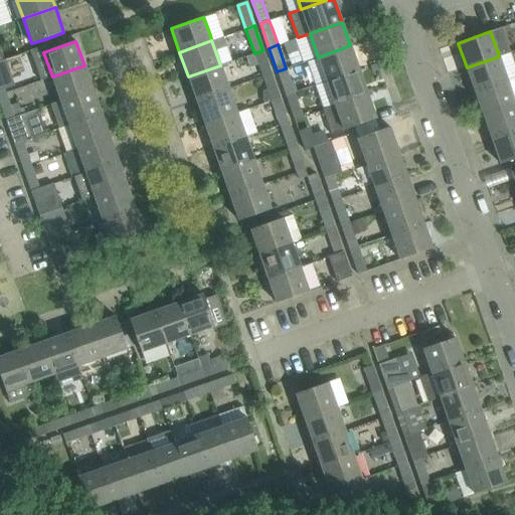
[(326,80),(358,69),(350,45),(318,57),(326,80)]
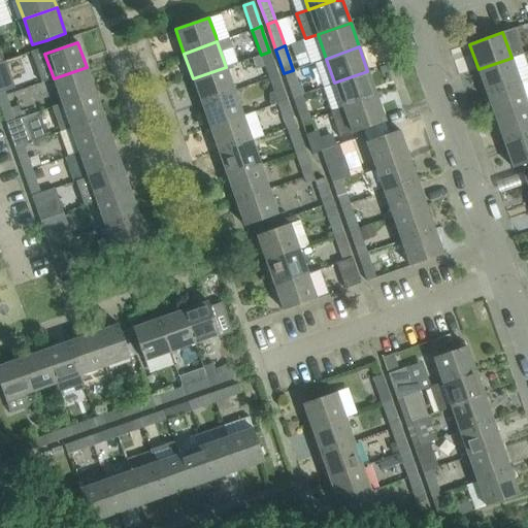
[(278,75),(276,69),(269,52),(261,55),(269,78),(278,75)]
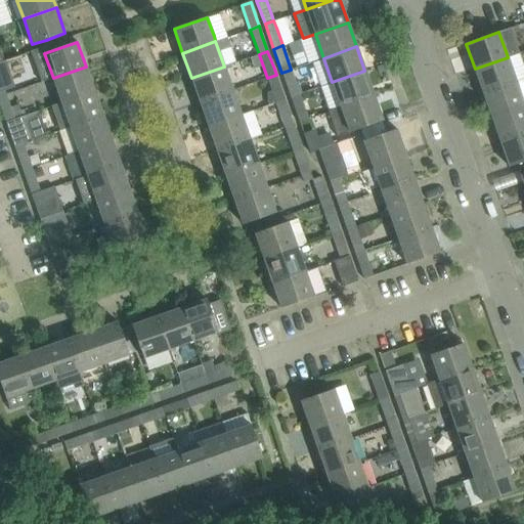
[(483,94),(516,82),(508,57),(475,69),(483,94)]
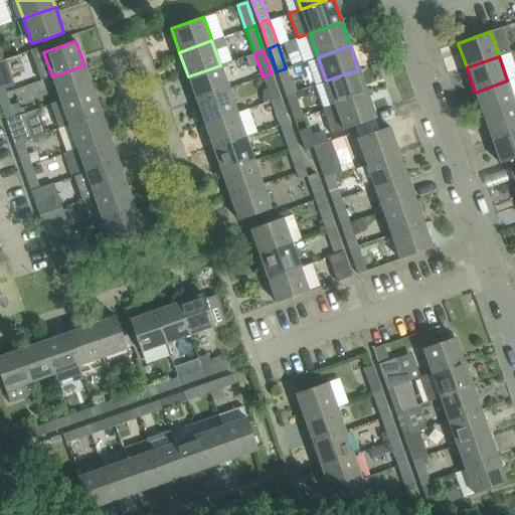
[(0,95),(6,93),(4,89),(14,84),(5,59),(0,60),(0,95)]
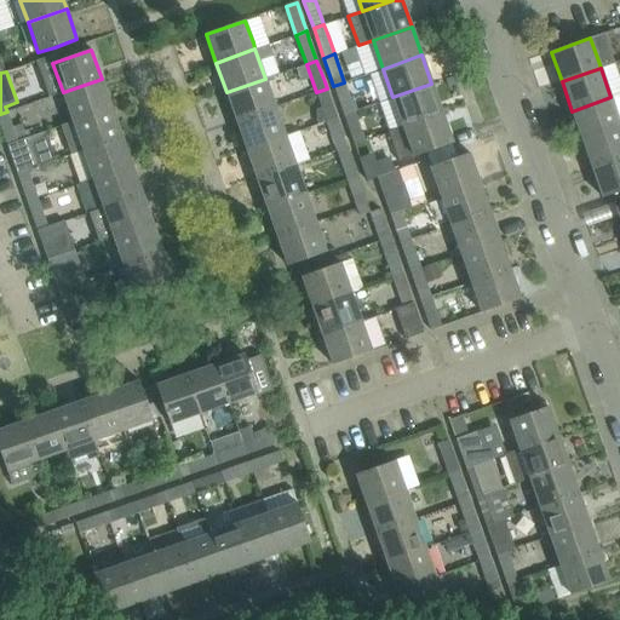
[(73,120),(112,107),(102,79),(63,92),(73,120)]
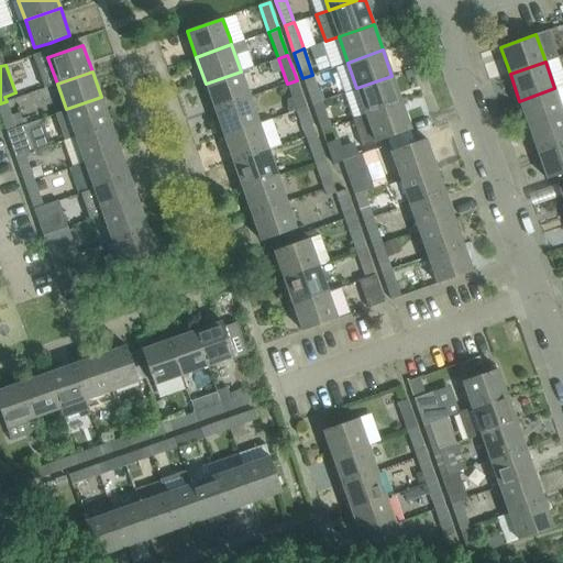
[(214,109),(250,97),(241,72),(206,84),(214,109)]
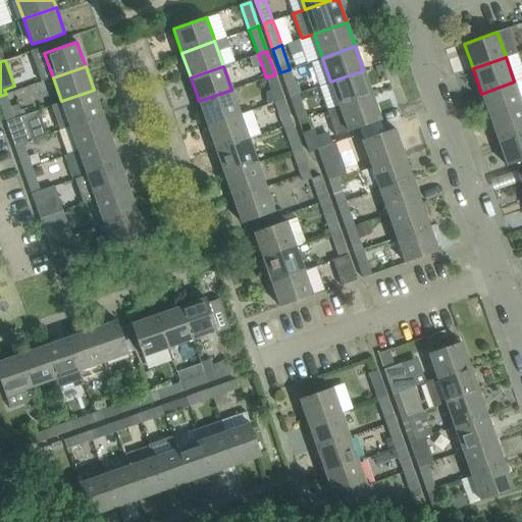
[(298,94),(292,76),(290,69),(280,72),(290,97),(298,94)]
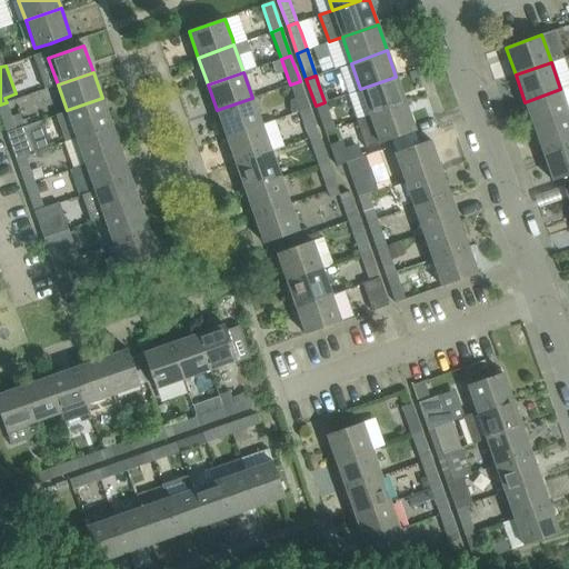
[(370,116),(406,103),(396,77),(360,89),(370,116)]
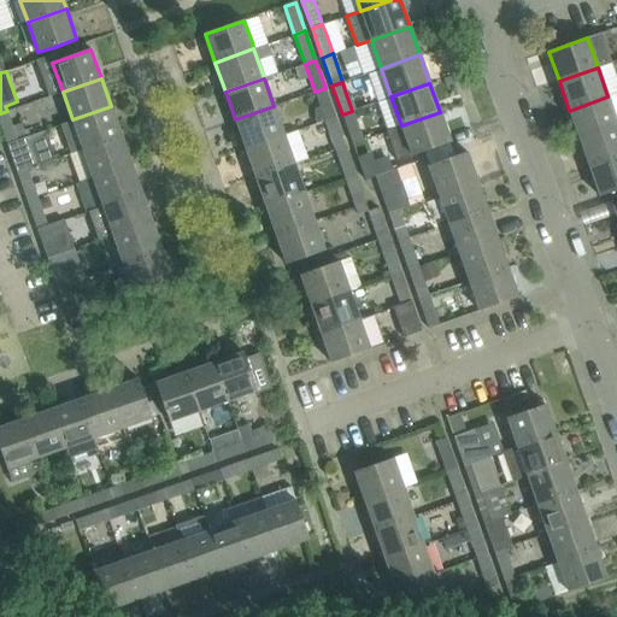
[(335,117),(328,97),(325,88),(315,92),(324,121),(335,117)]
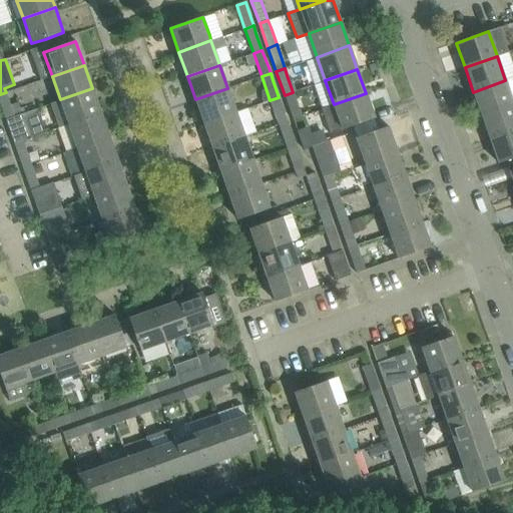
[(481,115),(512,103),(512,102),(505,80),(473,92),(481,115)]
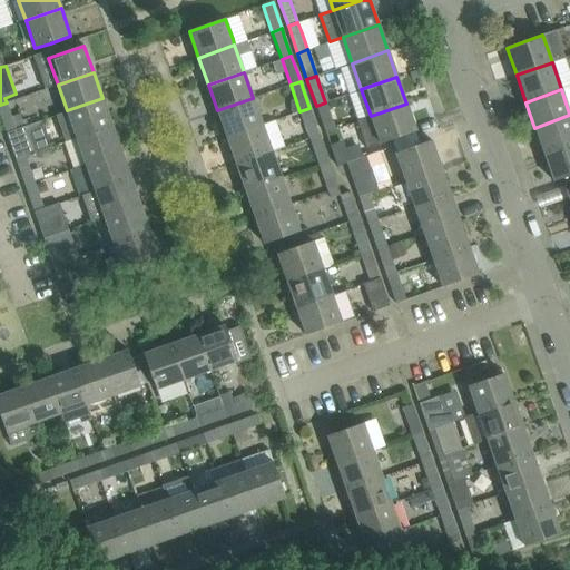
[(64,141),(111,125),(102,98),(67,110),(67,111),(55,116),(64,141)]
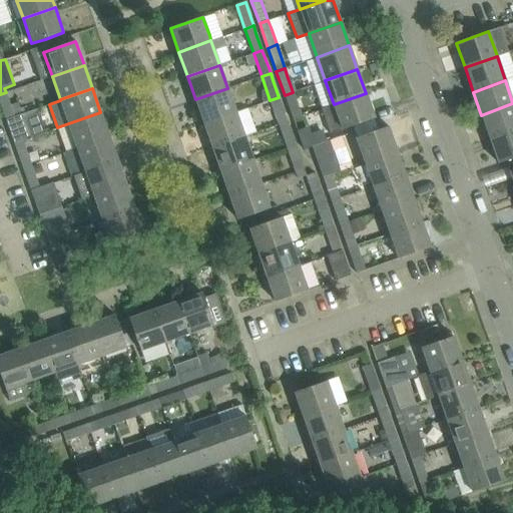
[(245,108),(235,111),(227,88),(195,99),(203,123),(246,108),(245,108)]
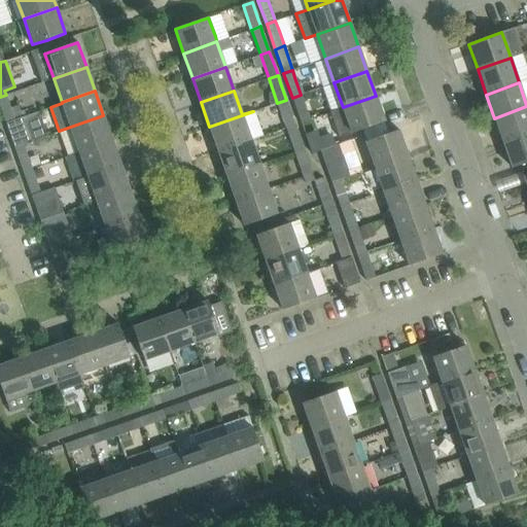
[(10,108),(8,102),(6,95),(0,97),(0,106),(5,123),(37,111),(49,107),(47,102),(20,111),(18,105),(10,108)]
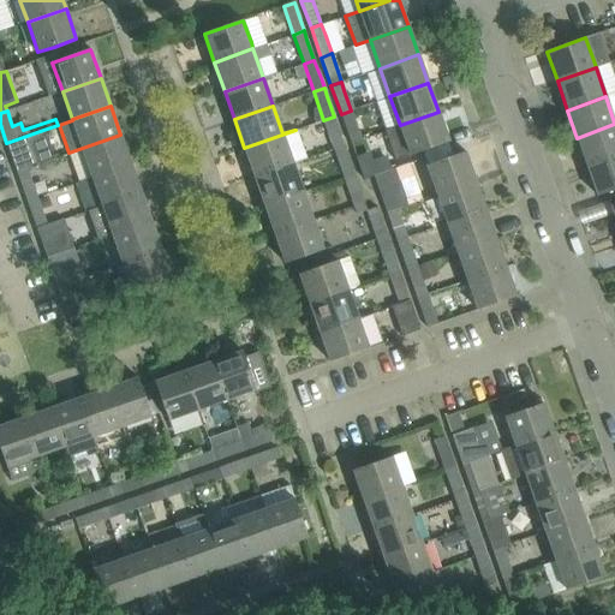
[(362,138),(359,132),(351,111),(341,114),(351,142),(362,138)]
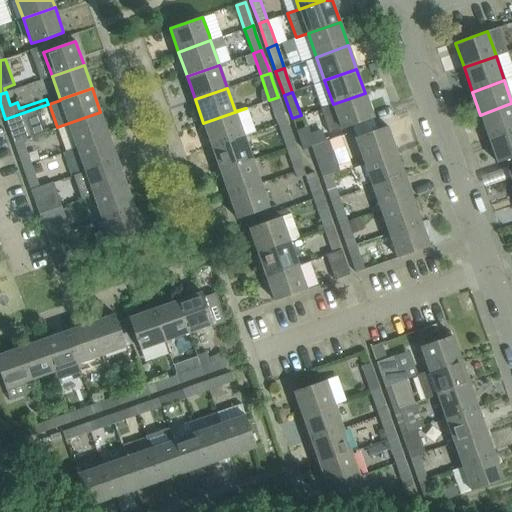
[(342,129),(355,125),(374,118),(365,93),(333,104),(342,129)]
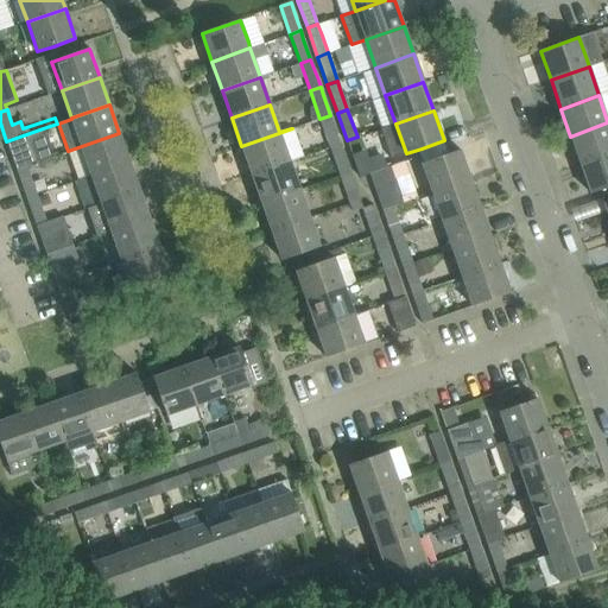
[(340,143),(337,137),(330,115),(320,119),(329,147),(340,143)]
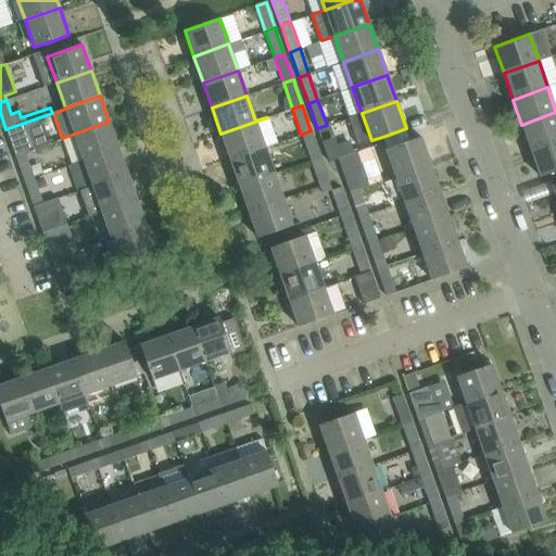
[(531,151),(555,141),(555,112),(521,125),(531,151)]
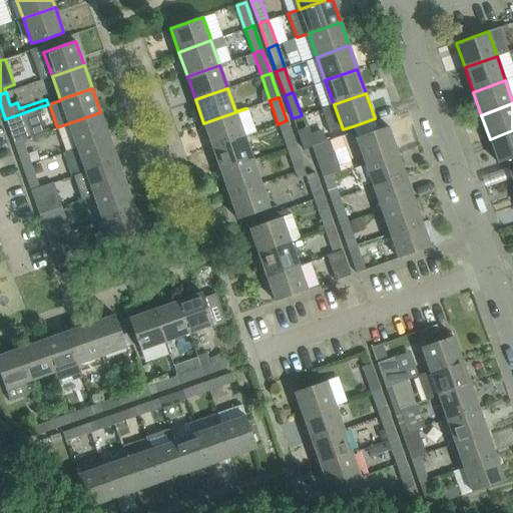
[(14,143),(22,140),(31,137),(24,119),(38,113),(36,108),(5,119),(12,137),(14,143)]
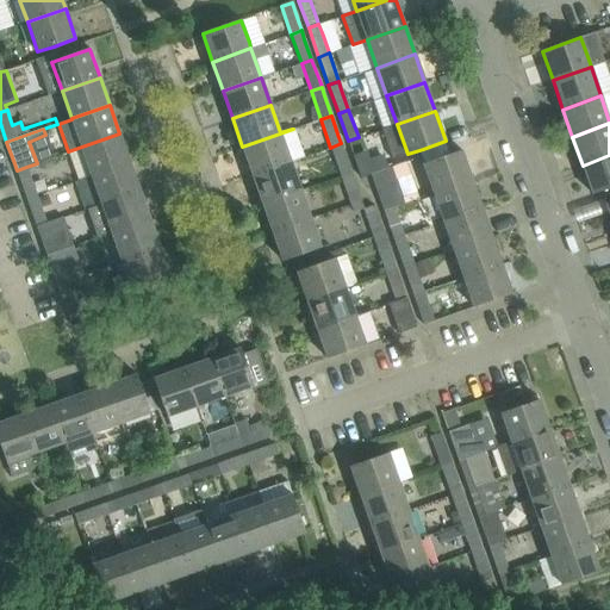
[(291,161),(303,157),(293,129),(242,147),(253,175),(291,161)]
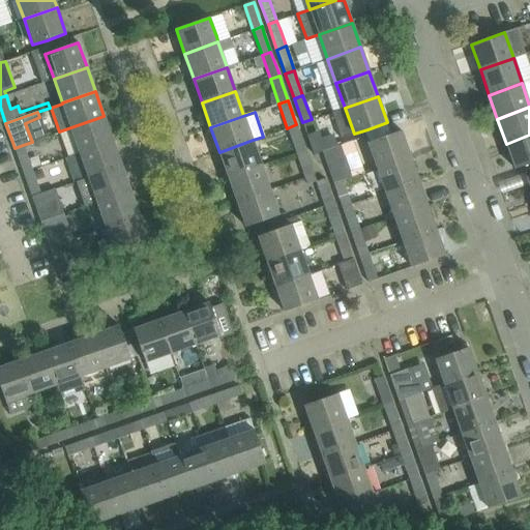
[(68,156),(113,141),(104,116),(59,131),(68,156)]
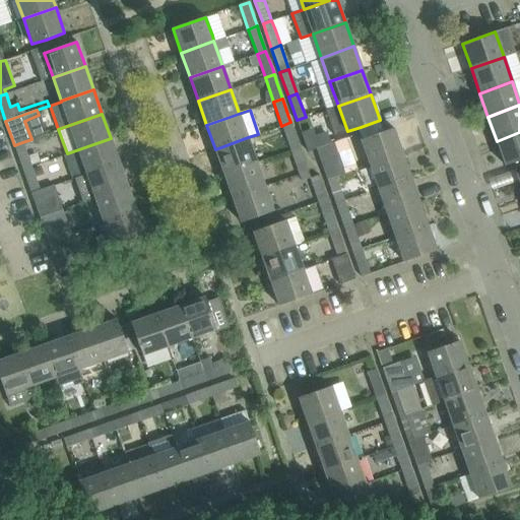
[(314,143),(308,125),(306,117),(297,120),(306,146),(314,143)]
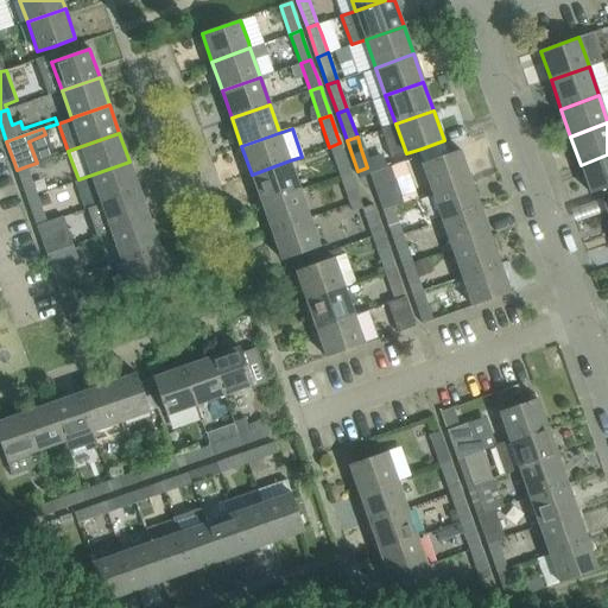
[(349,171),(343,152),(340,143),(329,147),(340,175),(349,171)]
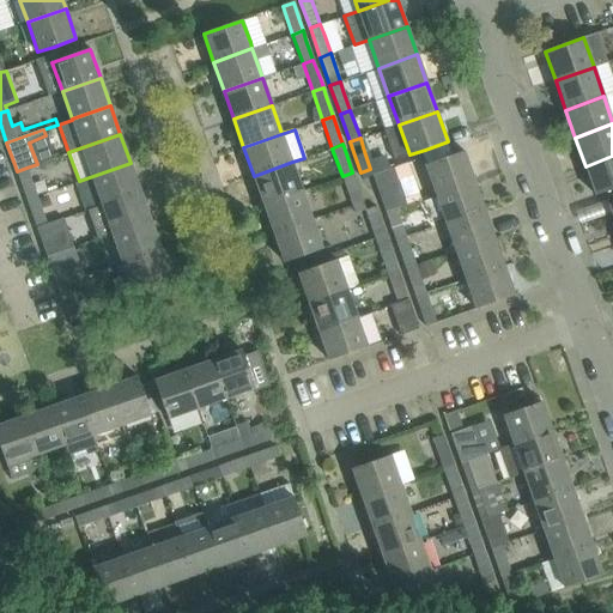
[(436,193),(473,180),(463,151),(426,165),(436,193)]
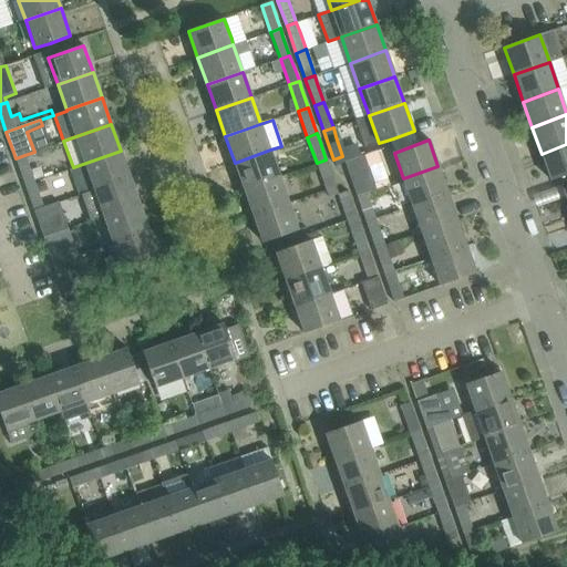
[(550,181),(566,174),(566,144),(542,154),(550,181)]
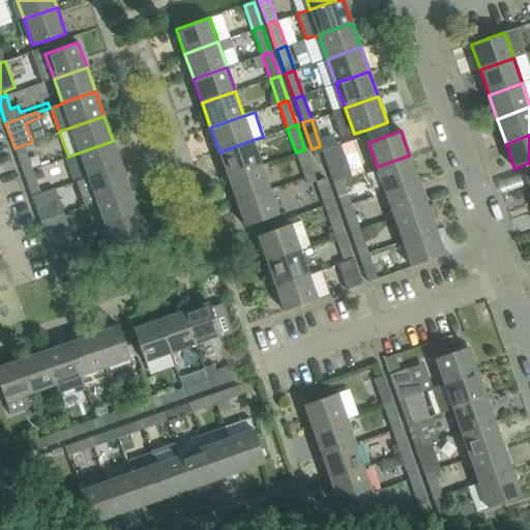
[(228,177),(261,165),(253,140),(219,152),(228,177)]
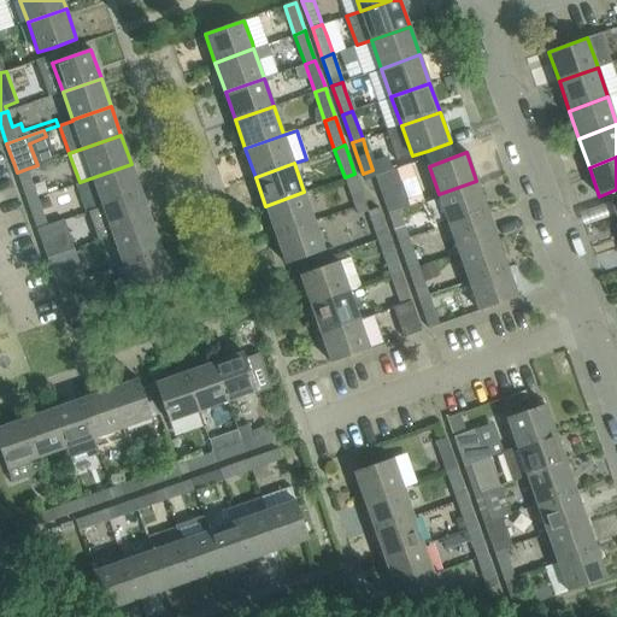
[(89,211),(103,206),(141,193),(131,164),(80,182),(89,211)]
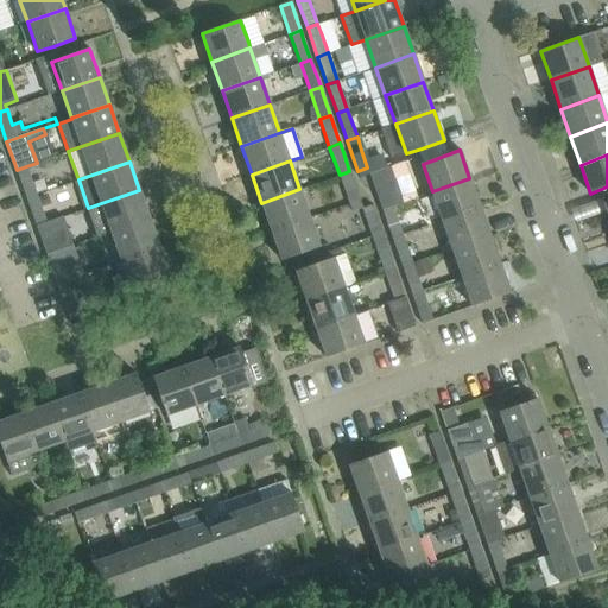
[(392,206),(416,196),(403,162),(369,173),(381,209),(392,206)]
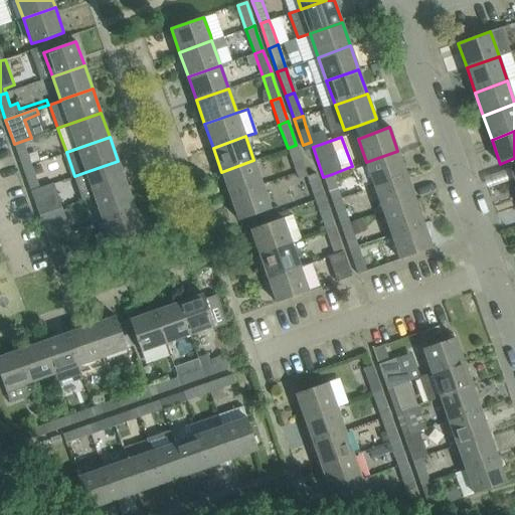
[(31,165),(25,147),(22,141),(14,144),(22,168),(31,165)]
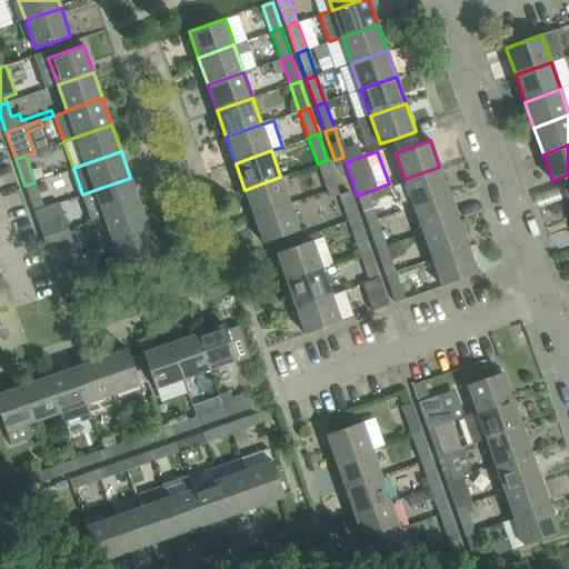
[(337,187),(335,180),(327,160),(318,163),(327,190),(337,187)]
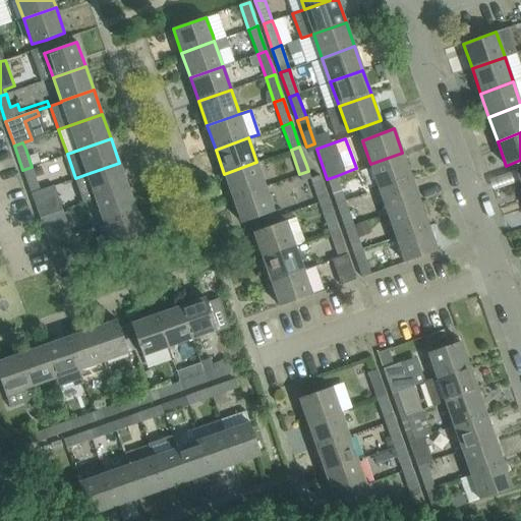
[(379,188),(411,177),(402,153),(370,164),(379,188)]
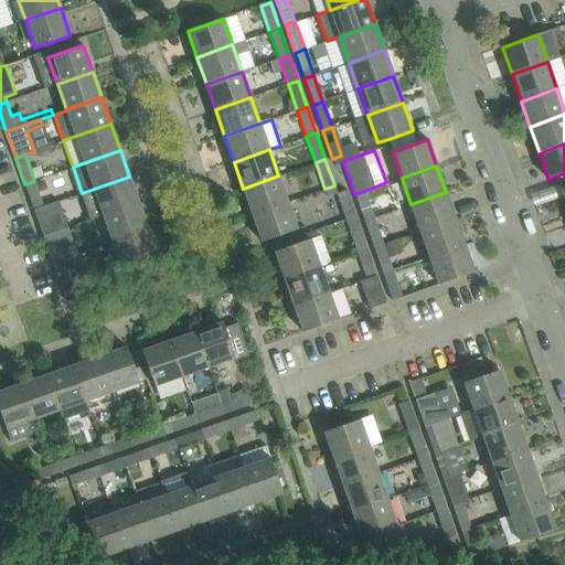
[(253,214),(288,202),(278,176),(243,189),(253,214)]
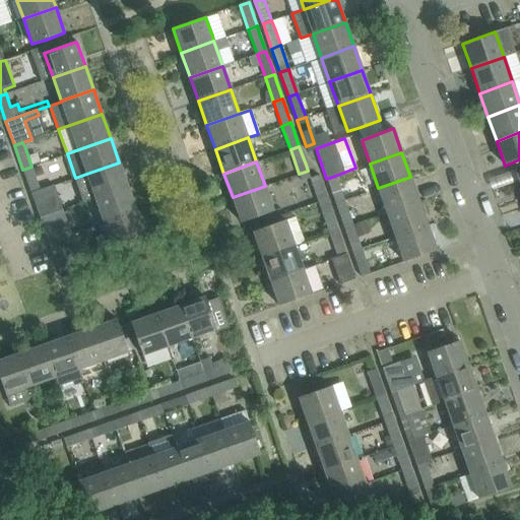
[(95,198),(128,187),(119,163),(86,174),(95,198)]
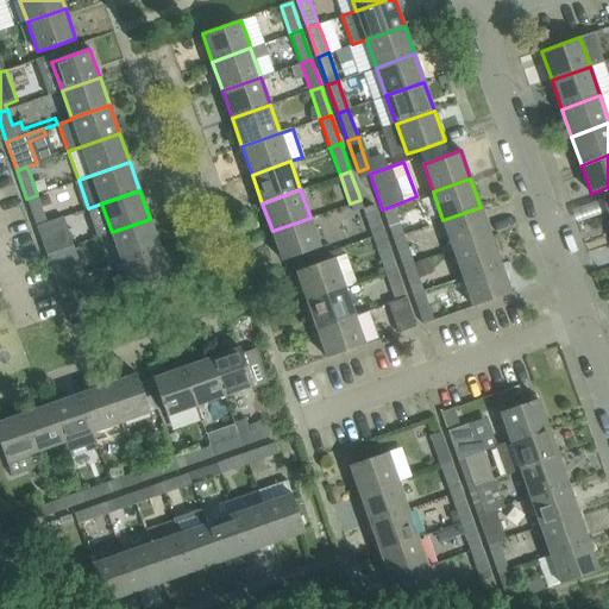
[(26,199),(33,219),(44,215),(37,195),(26,199)]
